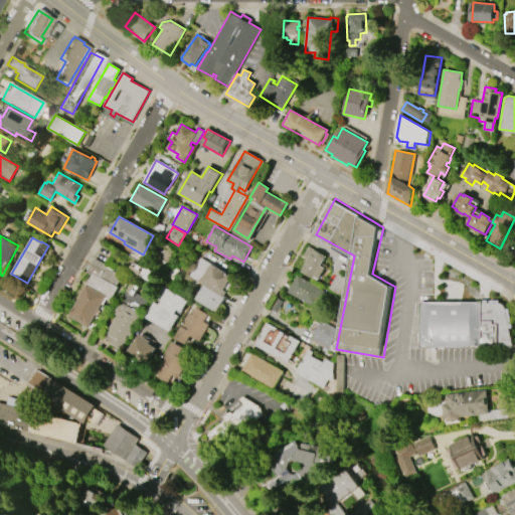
[(304,255),(309,246),(326,256),(321,265),(325,268),(319,279),(315,276),(314,278),(302,271),(309,259),(304,255)]
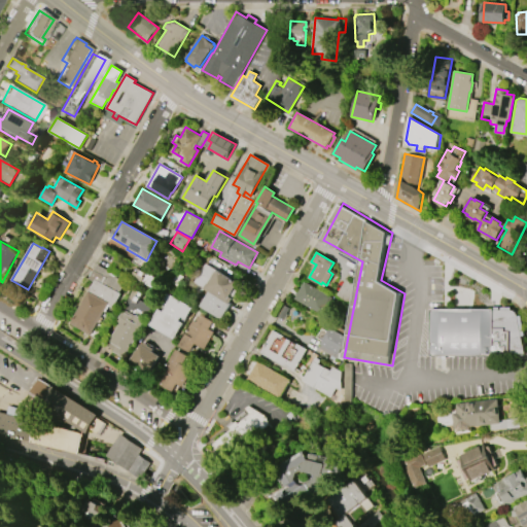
[(192,282),(204,264),(216,271),(217,270),(237,283),(227,297),(231,300),(229,304),(230,305),(220,319),(199,306),(208,291),(192,282)]
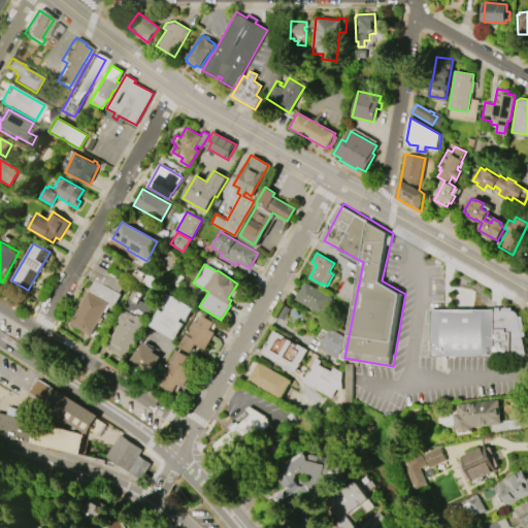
[(69,324),(93,283),(89,281),(97,266),(124,281),(118,293),(120,294),(110,309),(106,306),(90,335),(89,334),(88,336),(87,336),(81,333),(83,332),(69,324)]
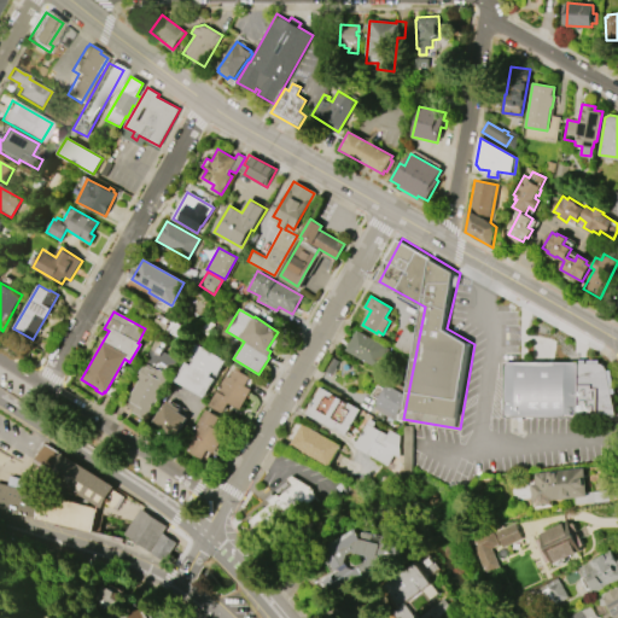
[(157,314),(182,327),(176,338),(152,324),(157,314)]
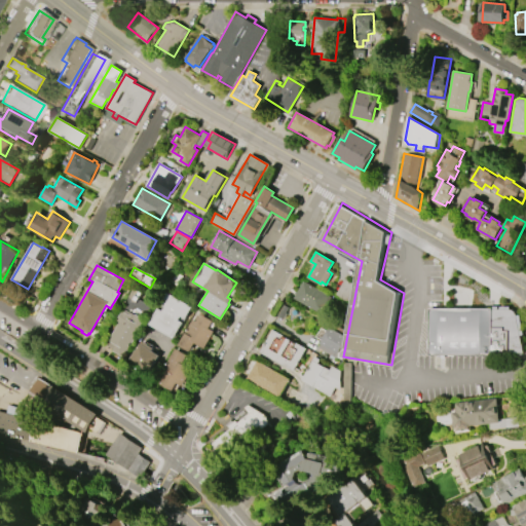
[(295,298),(304,282),(332,297),(323,313),(295,298)]
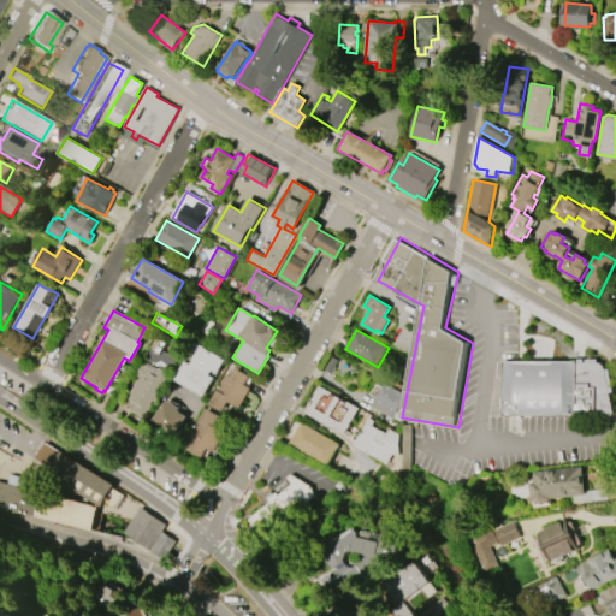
[(153,365),(142,360),(153,337),(164,343),(159,350),(173,357),(169,366),(155,359),(153,365)]
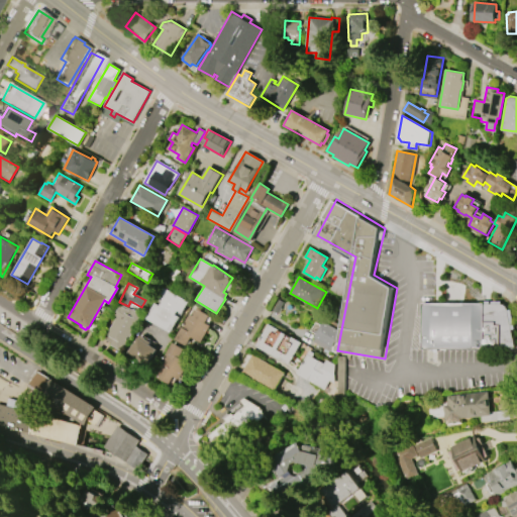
[(144,318),(163,287),(187,301),(181,312),(177,310),(174,314),(178,316),(170,332),(144,318)]
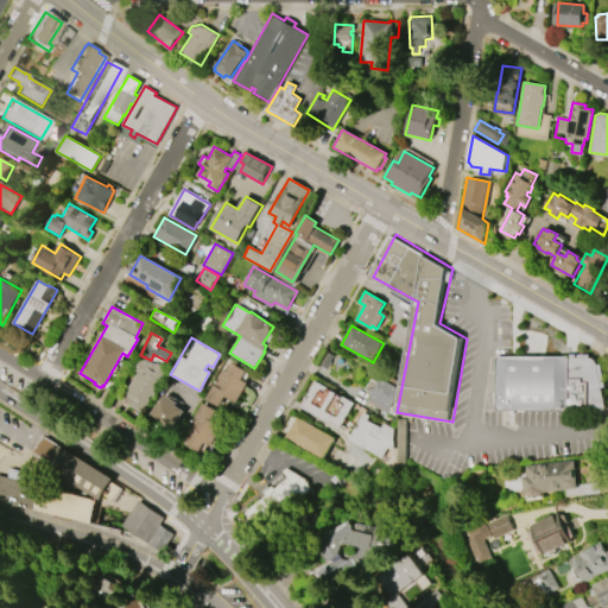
[(500,356),(574,358),(574,411),(499,411),(500,356)]
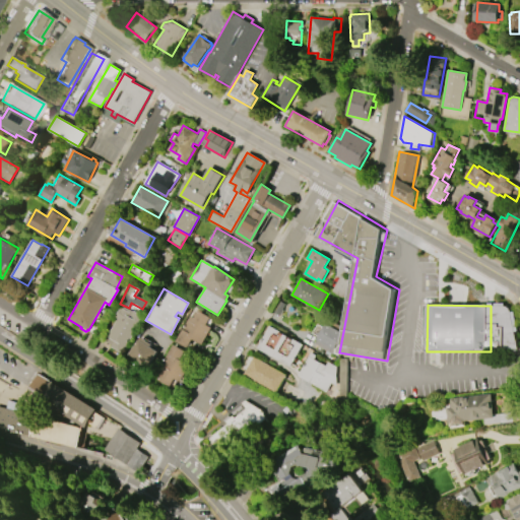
[(114,317),(119,307),(120,308),(122,306),(140,316),(121,351),(111,345),(111,344),(106,341),(108,337),(107,336),(117,319),(114,317)]
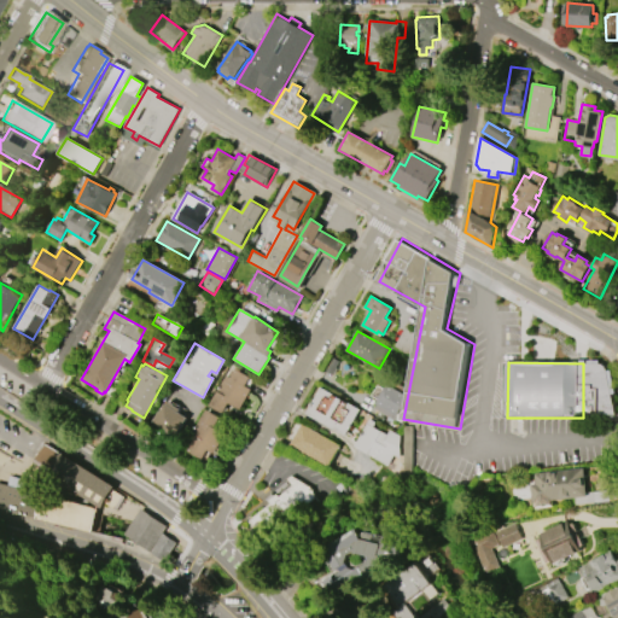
[(250,389),(238,409),(228,403),(222,413),(209,404),(226,375),(229,377),(234,368),(250,377),(244,385),(250,389)]
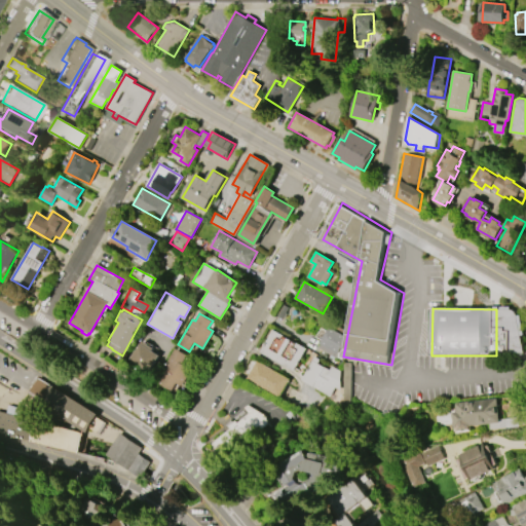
[(306,348),(294,371),(261,351),(273,330),(306,348)]
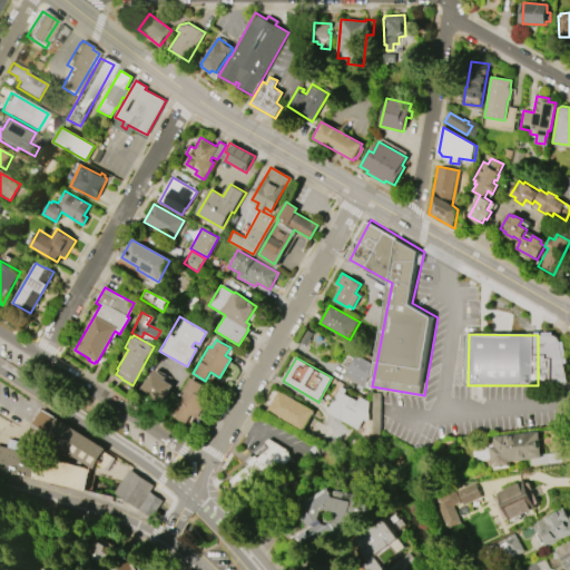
[(139,391),(151,372),(153,373),(155,370),(166,376),(164,380),(172,385),(160,404),(139,391)]
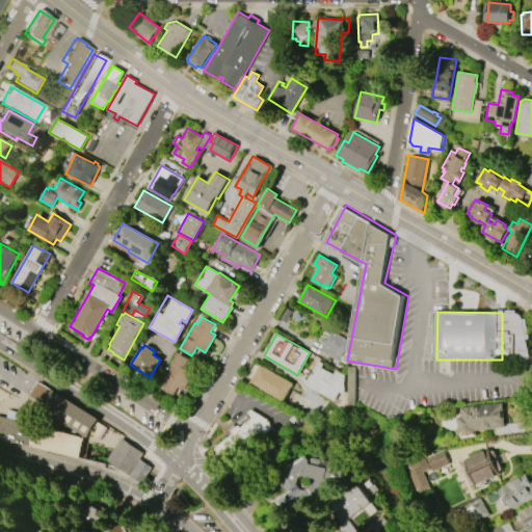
[(178,352),(190,358),(185,368),(194,373),(185,391),(179,388),(175,395),(162,388),(166,380),(163,378),(178,352)]
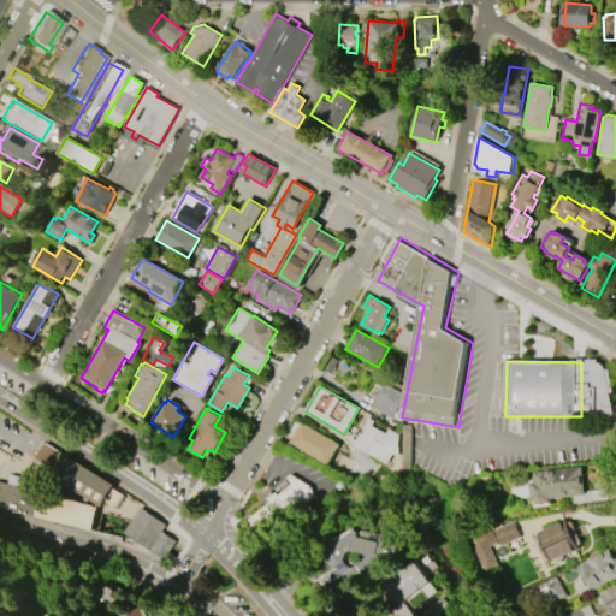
[(386,465),(353,445),(366,421),(365,421),(367,418),(373,421),(372,425),(385,433),(388,428),(397,433),(397,456),(392,452),(386,465)]
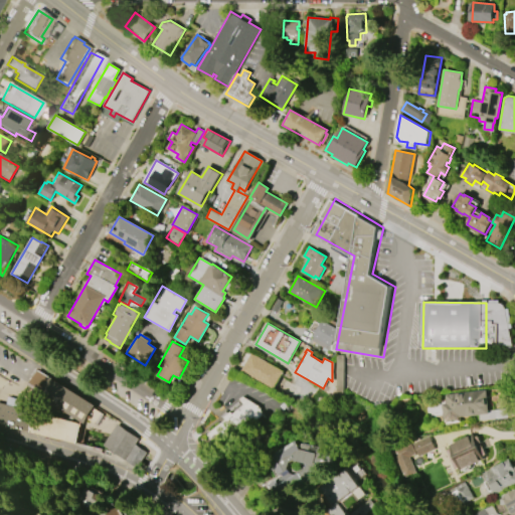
[(240,370),(250,352),(283,370),(273,388),(240,370)]
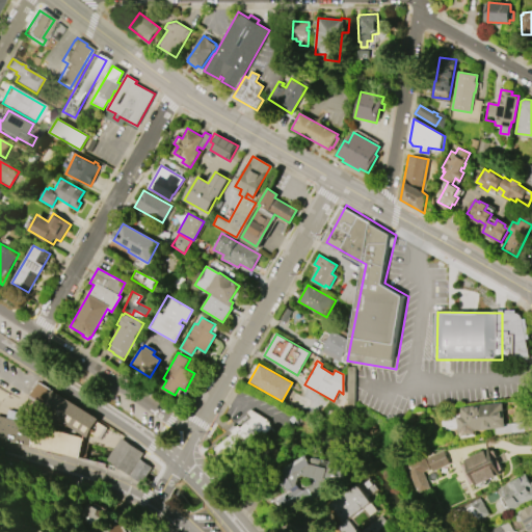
[(87,434),(98,419),(38,380),(28,397),(87,434)]
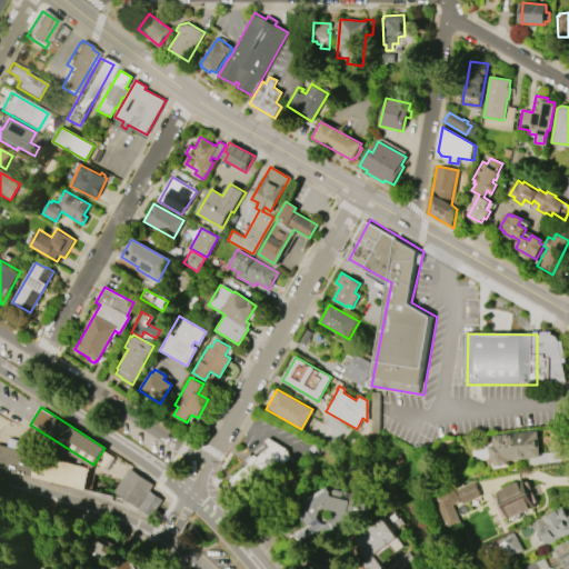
[(492,436),(537,430),(540,453),(559,451),(560,460),(529,465),(528,458),(490,462),(488,446),(493,446),(492,436)]
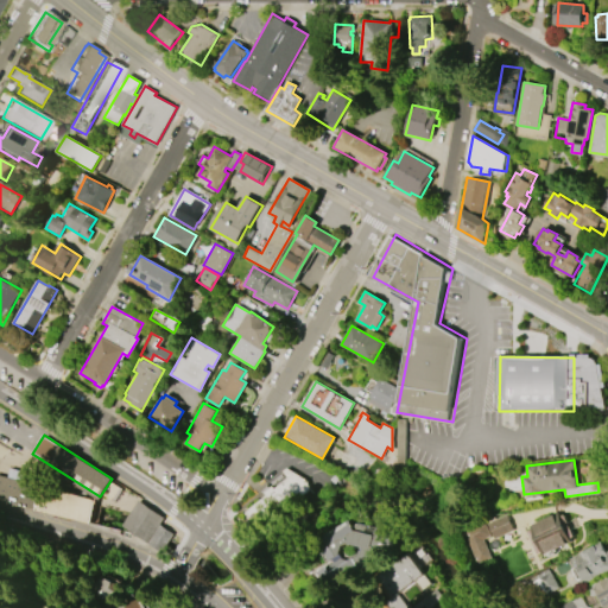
[(245,512),(287,477),(283,472),(286,468),(308,481),(314,495),(264,536),(245,512)]
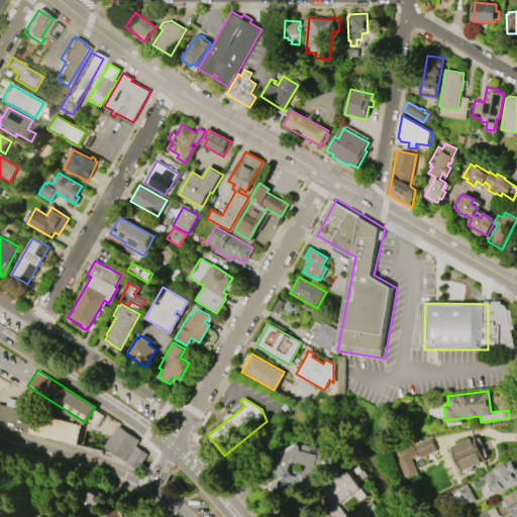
[(0,404),(0,423),(12,428),(77,443),(82,425),(0,404)]
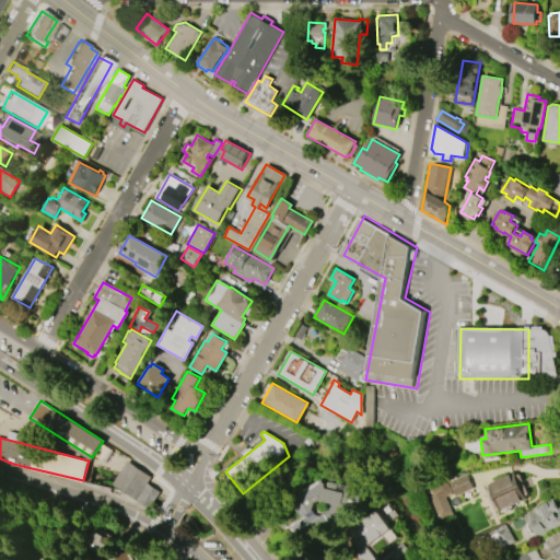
[(135,499),(147,481),(150,476),(127,459),(111,482),(135,499)]
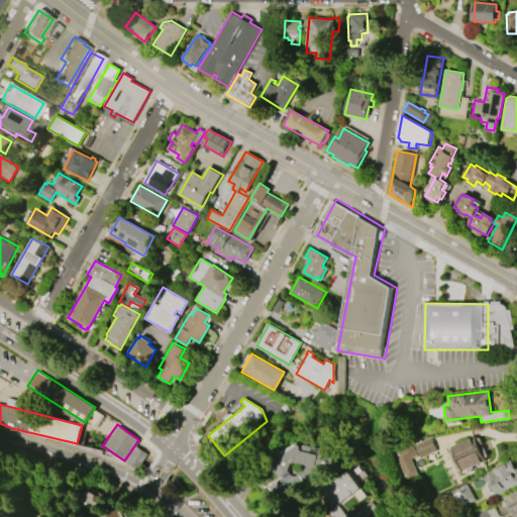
[(450,447),(475,436),(486,460),(471,469),(472,470),(462,474),(450,447)]
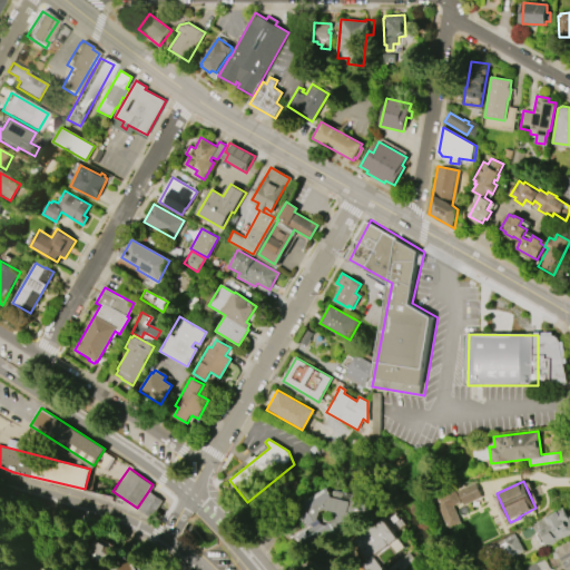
[(463,502),(458,491),(475,482),(482,497),(480,497),(483,503),(473,509),(470,502),(468,503),(467,500),(463,502)]
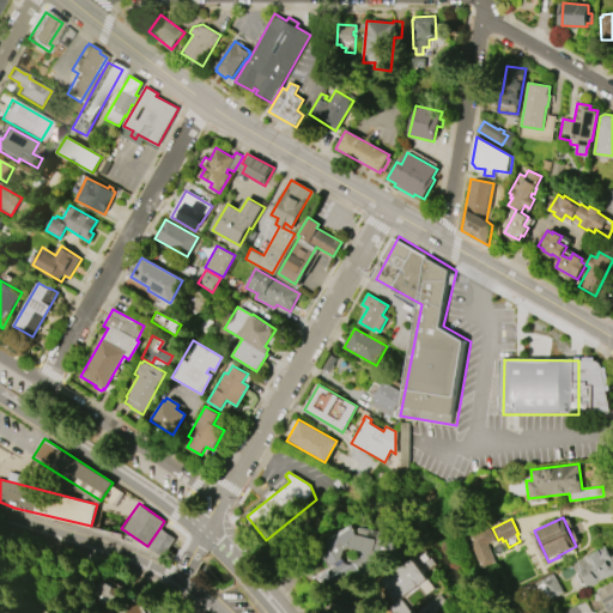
[(327,589),(402,558),(393,534),(368,544),(360,526),(321,542),(333,569),(320,574),(327,589)]
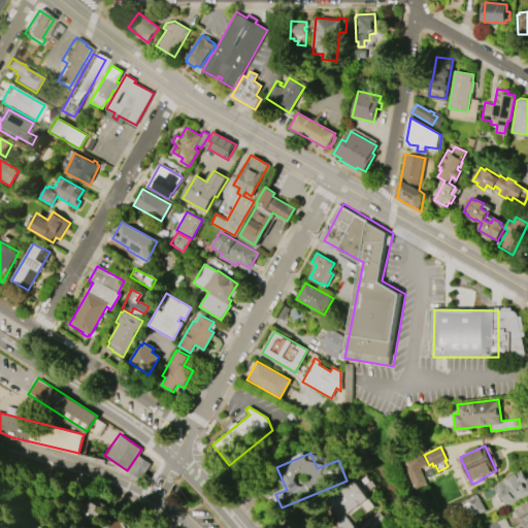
[(416,490),(402,461),(420,453),(422,458),(423,458),(425,463),(424,463),(425,465),(420,468),(427,485),(416,490)]
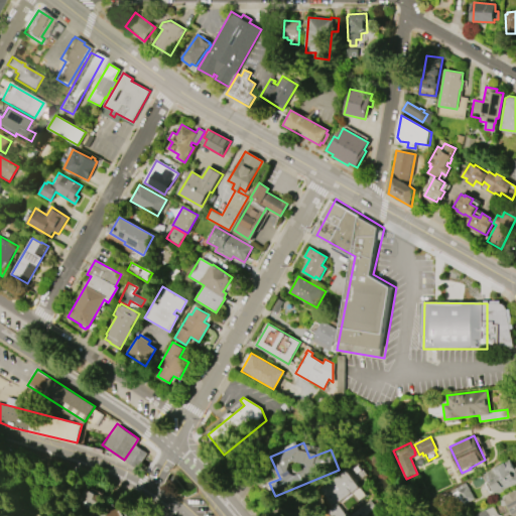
[(124,460),(135,468),(146,452),(135,443),(124,460)]
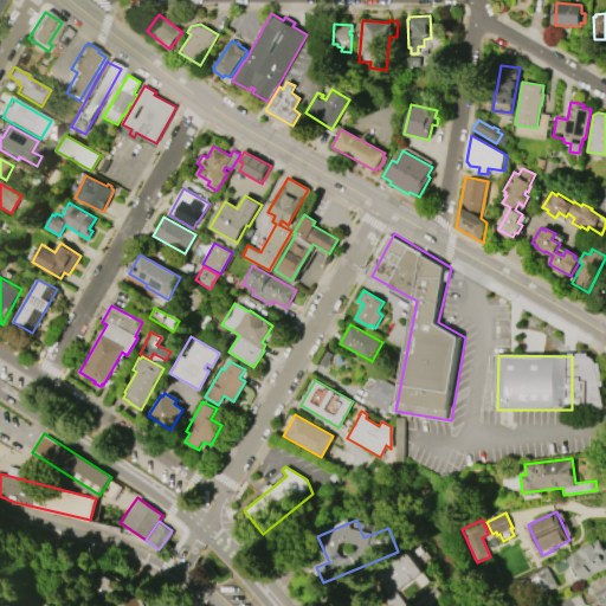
[(566,558),(598,541),(603,549),(605,548),(605,549),(605,553),(605,554),(605,556),(605,568),(577,584),(567,567),(571,566),(566,558)]
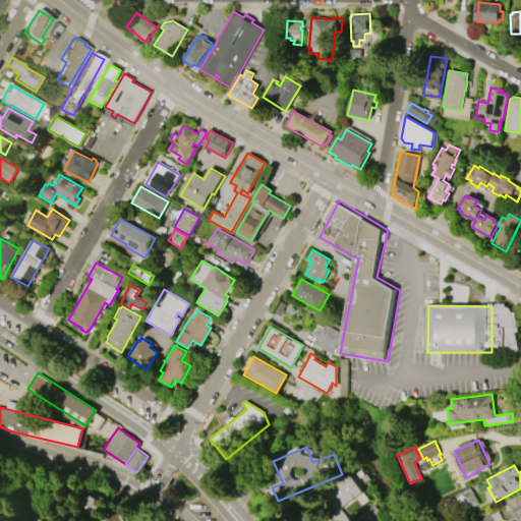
[(321,496),(349,474),(368,501),(361,506),(355,499),(347,505),(348,506),(345,508),(348,512),(346,514),(350,520),(328,520),(332,517),(331,516),(335,514),(321,496)]
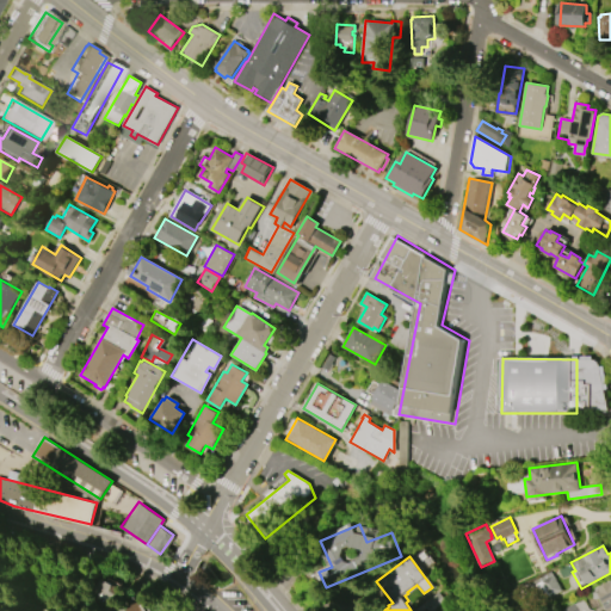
[(561,591),(551,596),(550,592),(539,597),(532,581),(551,572),(561,591)]
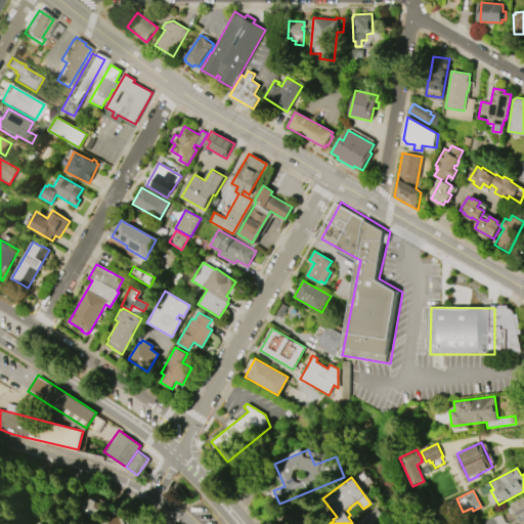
[(300,518),(293,506),(307,496),(314,508),(300,518)]
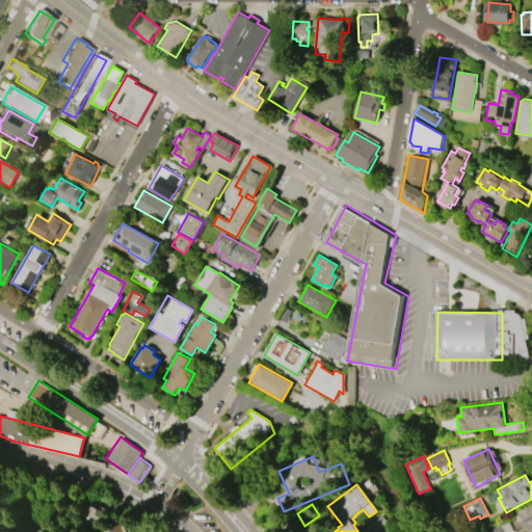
[(531,531),(487,531),(507,522),(513,531),(514,530),(515,531),(517,531),(520,531),(519,530),(525,526),(521,519),(520,520),(520,521),(517,522),(515,519),(513,520),(512,517),(517,514),(517,513),(519,512),(517,512),(531,505),(531,506),(531,531)]
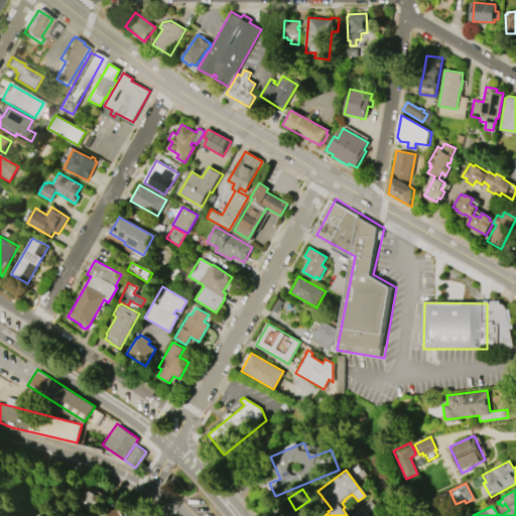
[(349,515),(371,499),(377,508),(365,515),(360,515),(359,514),(355,515),(349,515)]
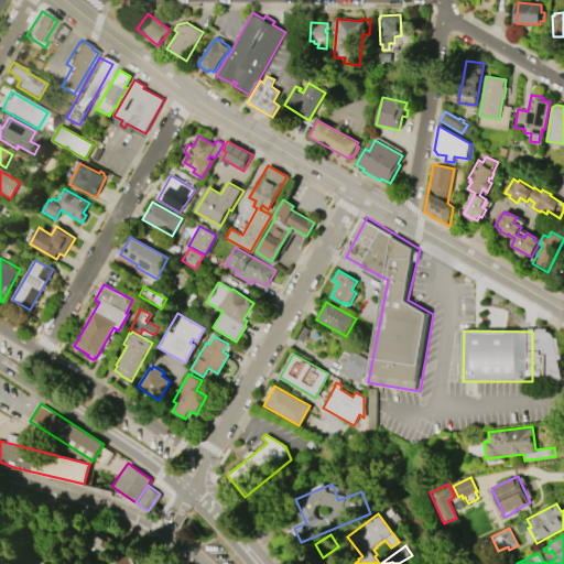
[(110,563),(119,561),(118,557),(123,555),(123,557),(133,553),(138,563),(110,563)]
